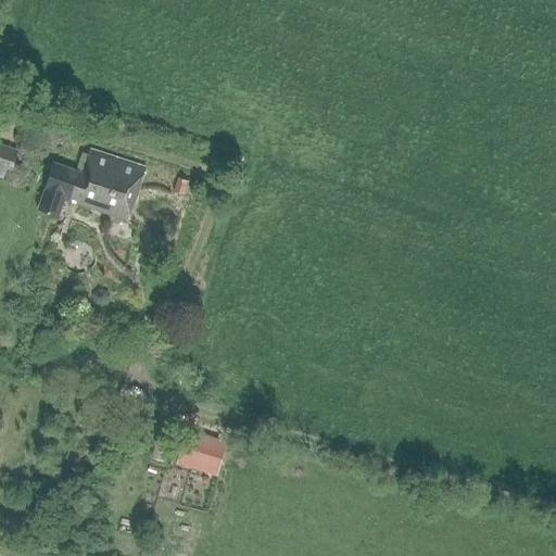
[(19,149),(0,142),(0,178),(8,181),(19,149)]
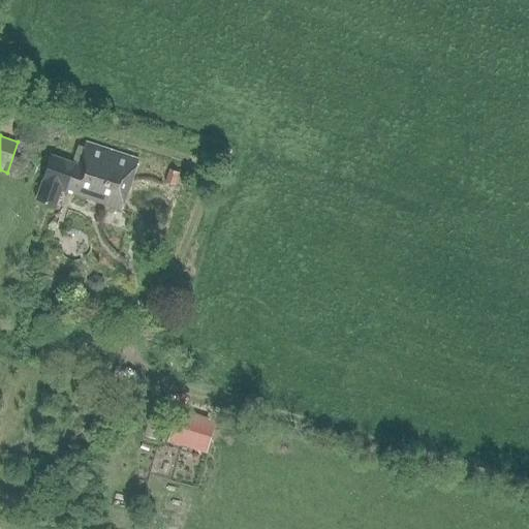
[(78,145),(71,161),(52,155),(36,199),(56,206),(61,189),(121,210),(138,159),(86,142),(84,147),(78,145)]
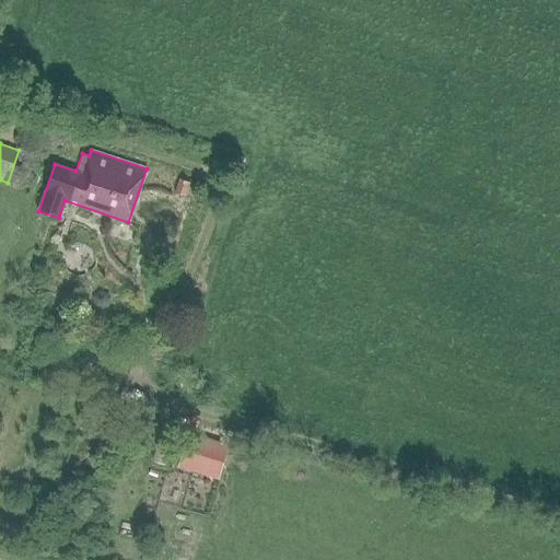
[(179,178),(175,191),(186,196),(190,182),(179,178)]
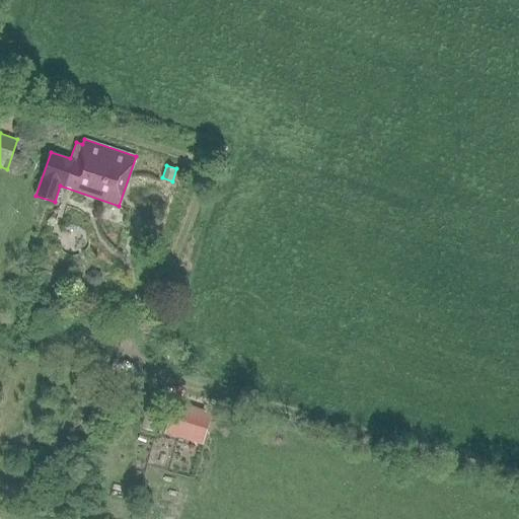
[(202,438),(210,411),(178,401),(170,429),(202,438)]
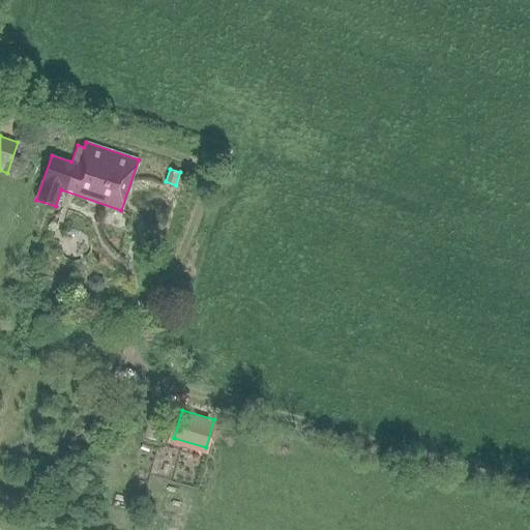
[(104,421),(92,416),(88,424),(99,431),(104,421)]
